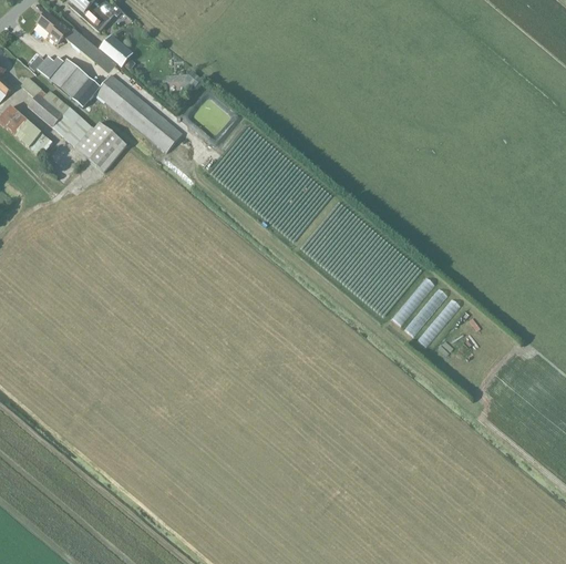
[(67,0),(65,1),(98,30),(114,11),(117,14),(121,11),(113,4),(111,7),(103,0),(67,0)]
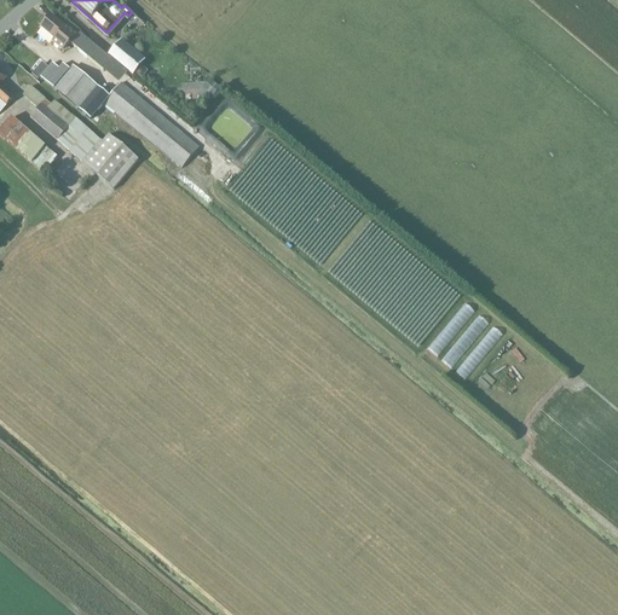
[(40,25),(55,38),(52,40),(63,48),(75,34),(64,25),(50,13),(40,25)]
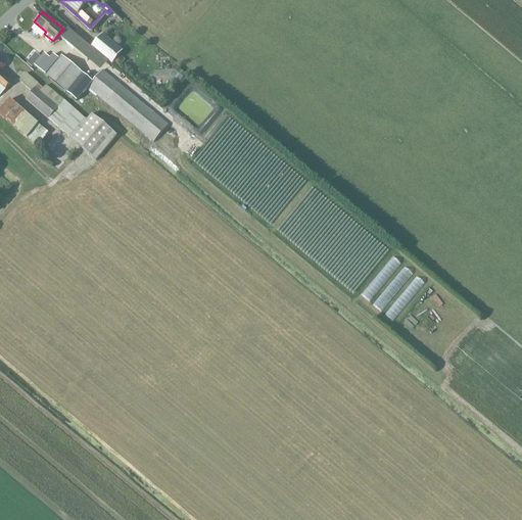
[(100,68),(101,67),(107,60),(66,27),(59,35),(100,68)]
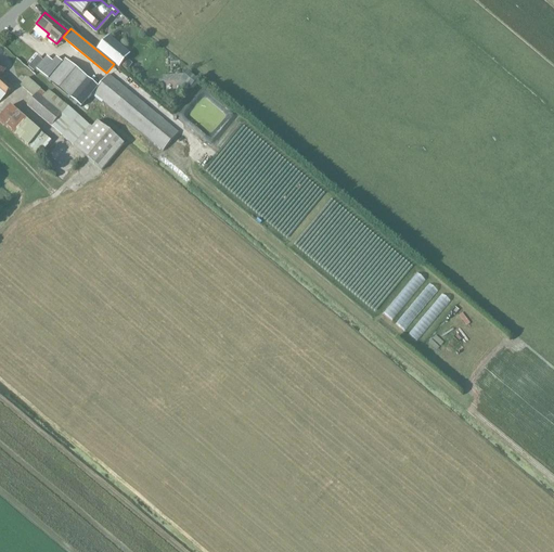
[(108,35),(97,48),(117,64),(128,51),(108,35)]
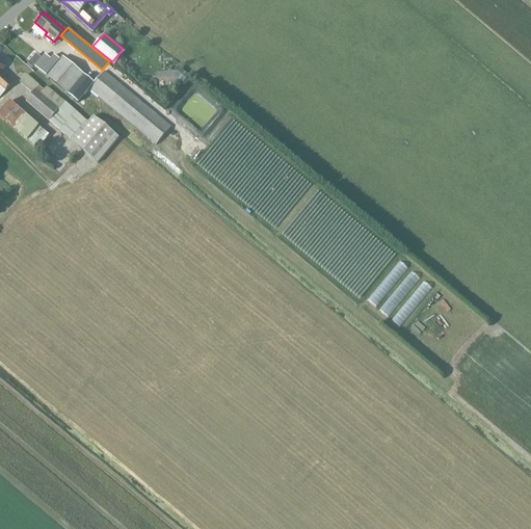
[(85,72),(84,74),(83,73),(61,55),(60,57),(54,52),(50,57),(45,53),(36,62),(43,67),(41,69),(47,74),(46,74),(76,100),(94,79),(85,72)]
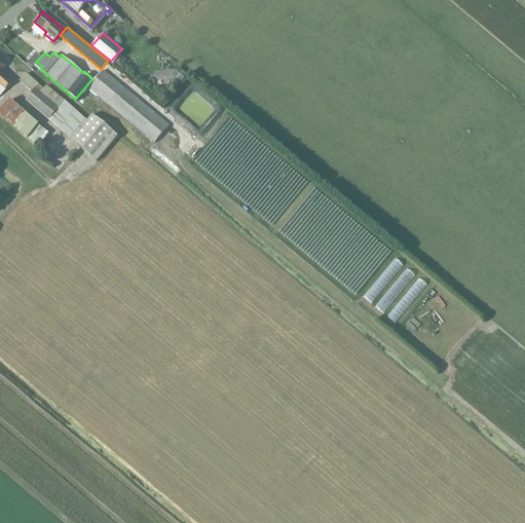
[(0,92),(10,81),(0,71),(0,68),(4,64),(0,59),(0,92)]
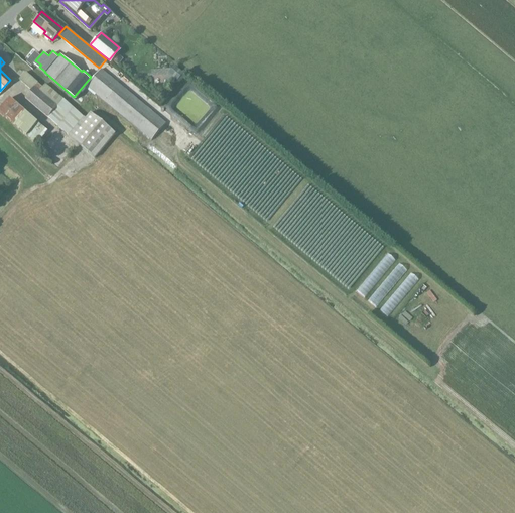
[(100,67),(99,68),(86,84),(150,138),(165,120),(100,67)]
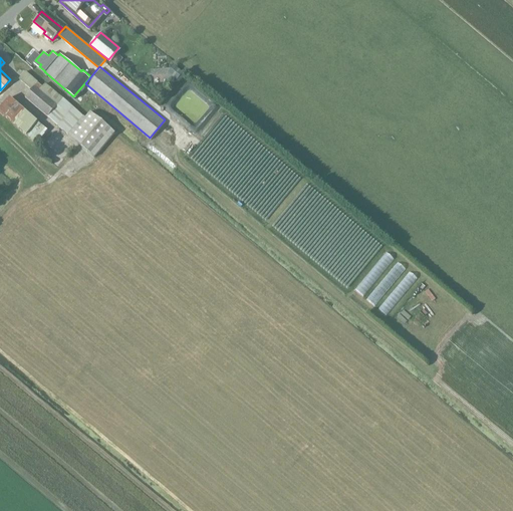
[(114,132),(89,109),(84,115),(78,110),(61,96),(62,95),(44,81),(41,84),(37,80),(24,68),(17,76),(31,88),(24,95),(56,123),(66,133),(93,156),(114,132)]
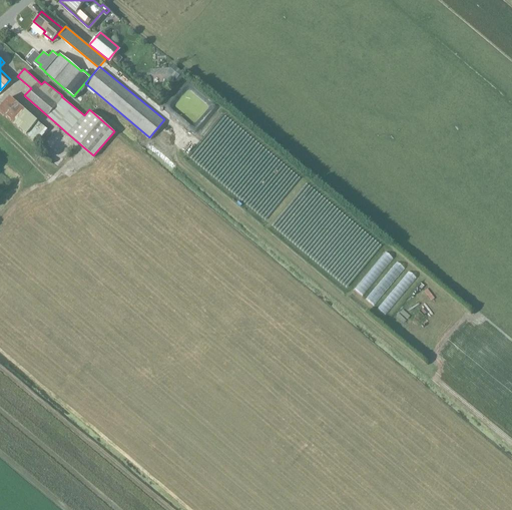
[(36,142),(37,140),(45,130),(44,130),(47,127),(37,119),(9,95),(0,105),(0,110),(25,133),(36,142)]
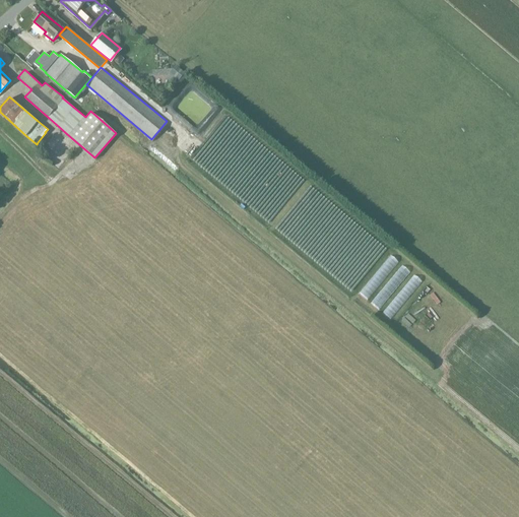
[(504,360),(495,364),(499,373),(508,368),(504,360)]
